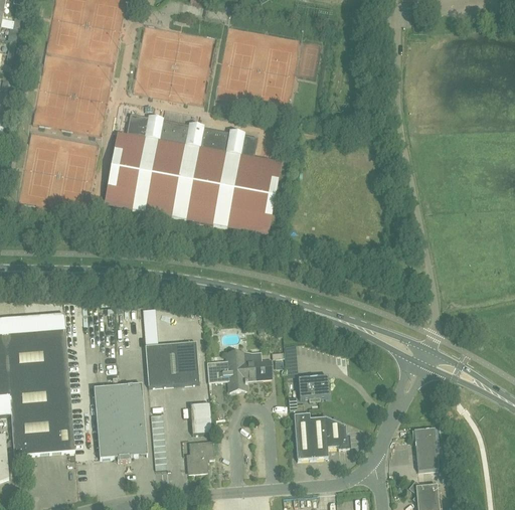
[(268,233),(274,204),(282,161),(254,156),(258,137),(244,135),(244,132),(230,130),(229,132),(203,127),(204,125),(190,122),(189,125),(163,120),(163,117),(149,114),(149,117),(131,114),(127,133),(118,131),(105,203),(268,233)]
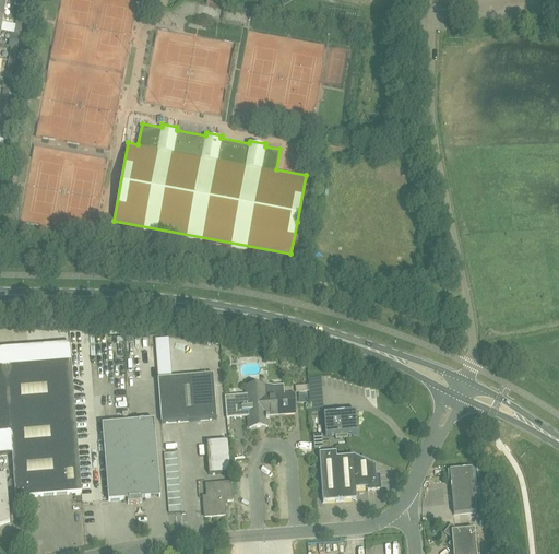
[(0,522),(10,519),(9,516),(12,517),(11,505),(9,504),(7,483),(14,481),(15,493),(81,487),(71,356),(0,362),(0,428),(10,428),(13,475),(7,479),(6,471),(0,471),(0,522)]
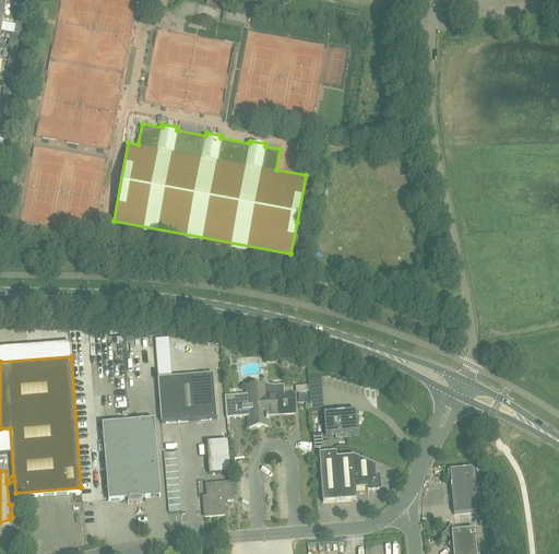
[(171,373),(157,374),(161,419),(216,414),(213,369),(171,373)]
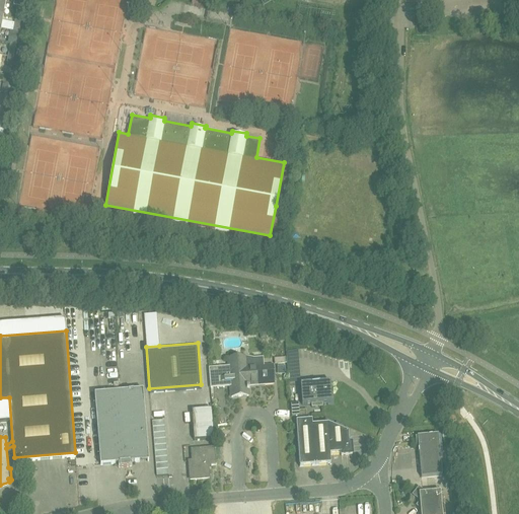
[(298,346),(288,346),(289,370),(300,369),(298,346)]
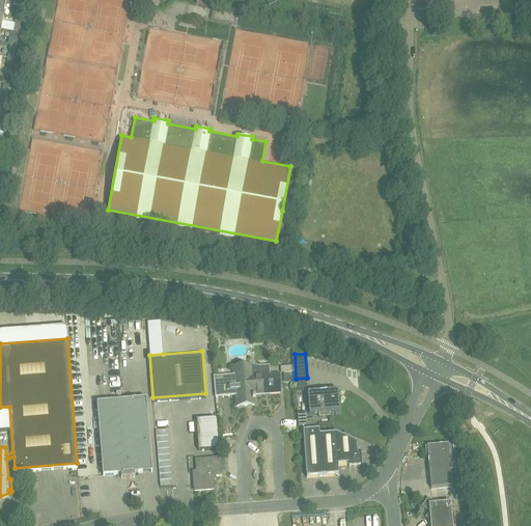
[(233,362),(234,370),(214,372),(215,392),(235,391),(236,402),(254,400),(253,389),(280,387),(279,370),(270,371),(269,361),(259,362),(251,361),(233,362)]
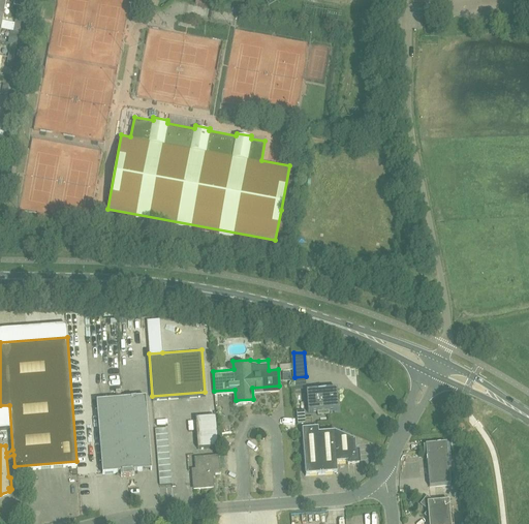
[(291,376),(290,369),(282,369),(283,377),(291,376)]
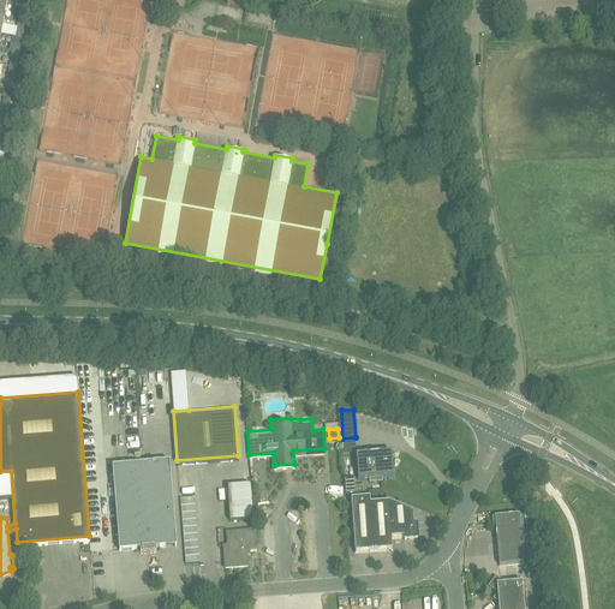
[(393,471),(392,447),(356,451),(358,475),(369,473),(369,478),(382,477),(382,472),(393,471)]
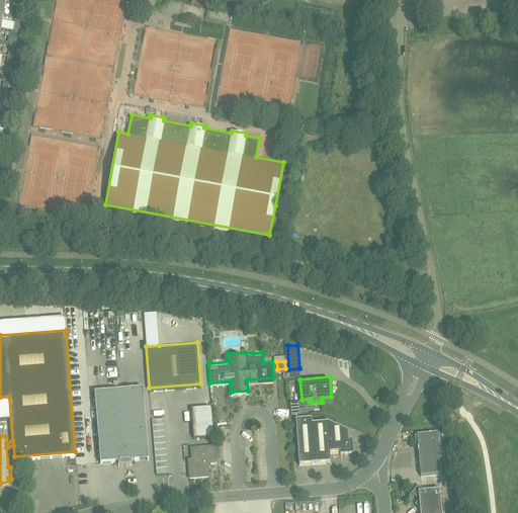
[(149,456),(143,385),(94,389),(100,460),(117,458),(118,462),(132,461),(131,457),(149,456)]
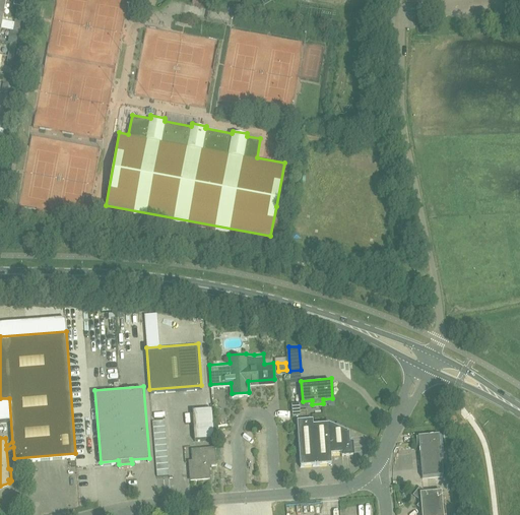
[(211,405),(192,406),(194,437),(214,436),(211,405)]
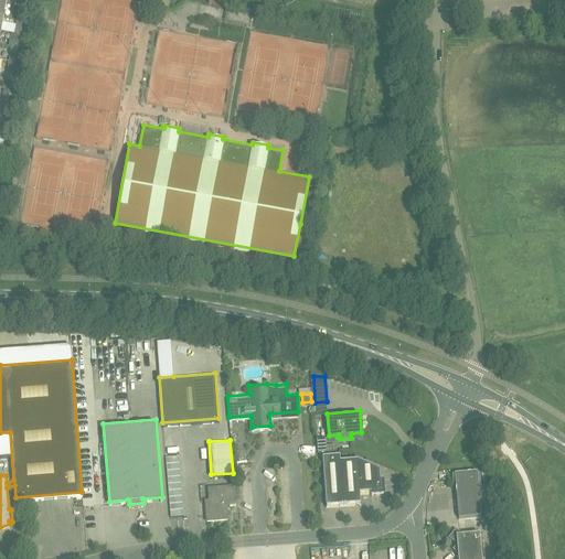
[(339,452),(322,453),(326,503),(360,501),(360,490),(371,488),(371,491),(379,491),(383,485),(382,479),(380,479),(379,465),(356,457),(340,458),(339,452)]
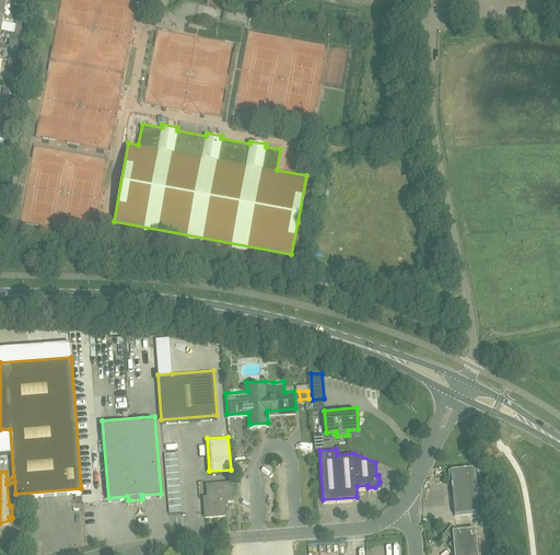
[(477,509),(473,464),(457,466),(457,463),(447,464),(448,478),(451,478),(454,510),(477,509)]
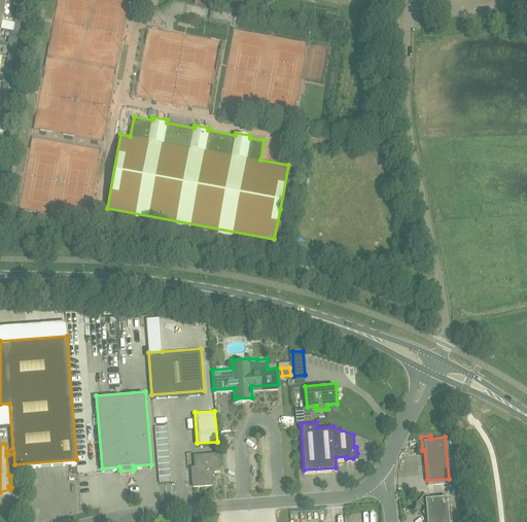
[(191,464),(192,483),(212,481),(212,471),(214,468),(219,467),(218,449),(194,451),(195,463),(191,464)]
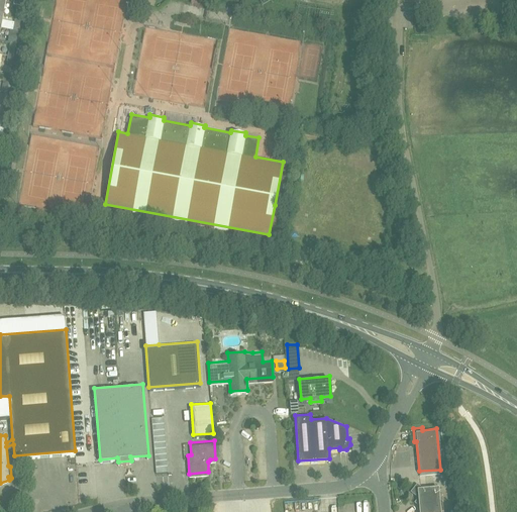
[(440,511),(438,485),(423,487),(419,484),(416,484),(413,486),(414,490),(417,493),(419,511),(440,511)]
